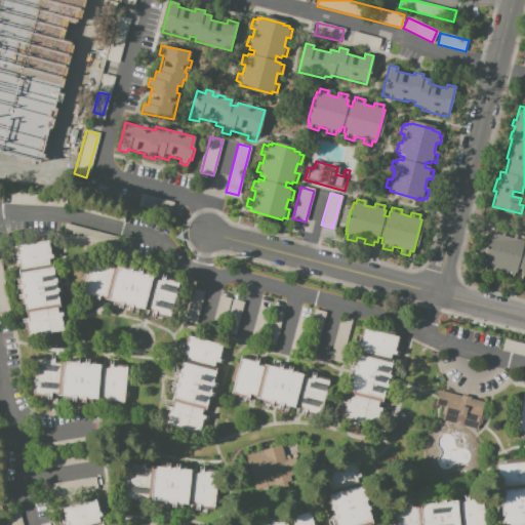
[(81,239),(94,243),(97,233),(83,230),(81,239)]
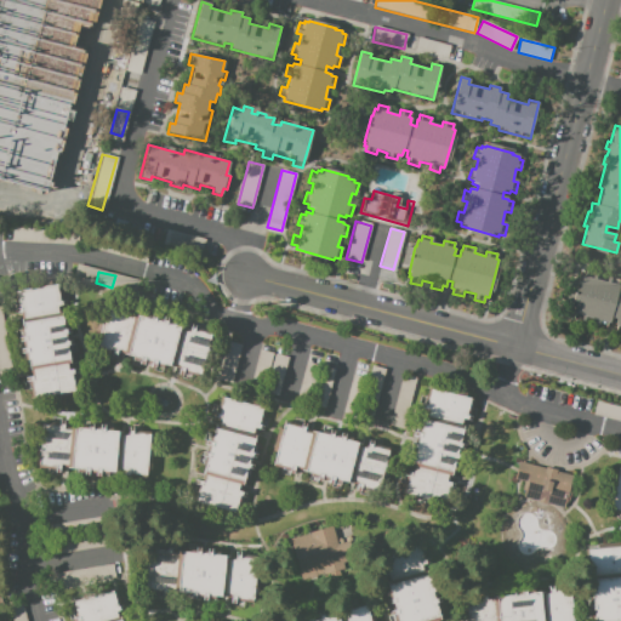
[(620,331),(616,330),(617,325),(615,324),(616,318),(613,317),(610,323),(607,322),(605,326),(594,324),(596,319),(586,317),(585,322),(574,318),(575,313),(573,313),(574,309),(573,308),(580,283),(581,283),(584,275),(586,277),(587,272),(597,274),(596,279),(608,281),(609,277),(620,279),(617,284),(620,285),(619,291),(620,291),(620,331)]
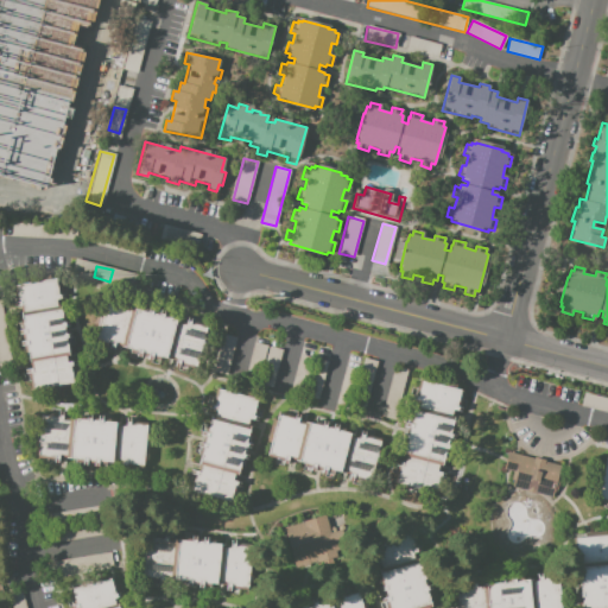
[(17,306),(13,306),(12,303),(16,303),(13,286),(56,279),(58,296),(62,295),(62,298),(59,298),(59,299),(61,310),(63,323),(67,322),(68,327),(63,327),(64,334),(69,334),(69,337),(65,339),(68,354),(65,355),(65,362),(73,361),(76,382),(29,391),(27,382),(23,382),(21,374),(25,373),(25,371),(32,368),(32,361),(29,361),(27,353),(24,353),(23,346),(20,346),(19,342),(21,342),(20,334),(18,335),(18,331),(20,330),(19,323),(23,322),(21,317),(20,306),(17,306)]
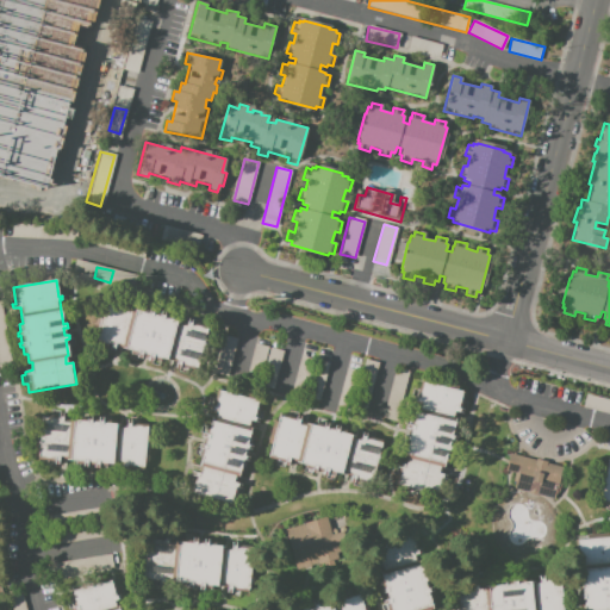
[(178,360),(170,358),(169,361),(160,358),(159,361),(151,359),(150,362),(148,361),(149,358),(141,356),(141,359),(136,358),(137,355),(130,353),(131,350),(122,348),(122,347),(116,344),(114,349),(113,349),(113,352),(109,350),(110,348),(99,344),(100,341),(94,338),(105,302),(125,307),(124,310),(131,312),(132,310),(148,315),(149,312),(153,313),(151,315),(160,317),(160,315),(163,315),(162,318),(180,323),(179,324),(186,327),(187,322),(191,323),(190,325),(206,329),(195,368),(176,362),(178,360)]
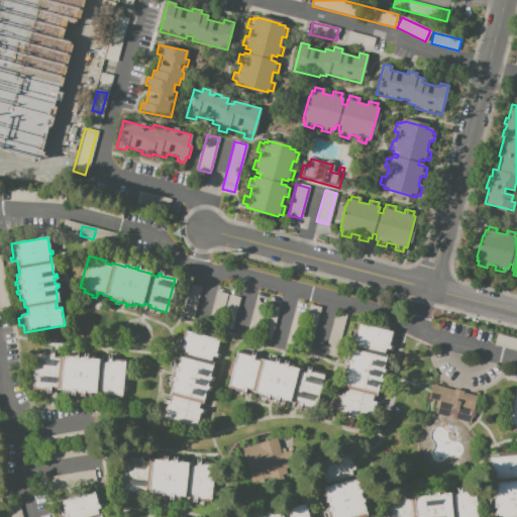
[(181,315),(191,318),(200,287),(189,284),(181,315)]
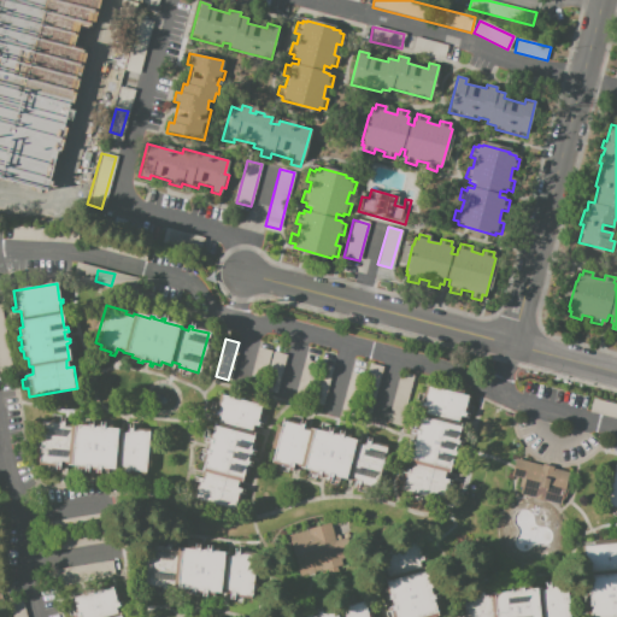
[(283,353),(254,348),(248,386),(277,391),(283,353)]
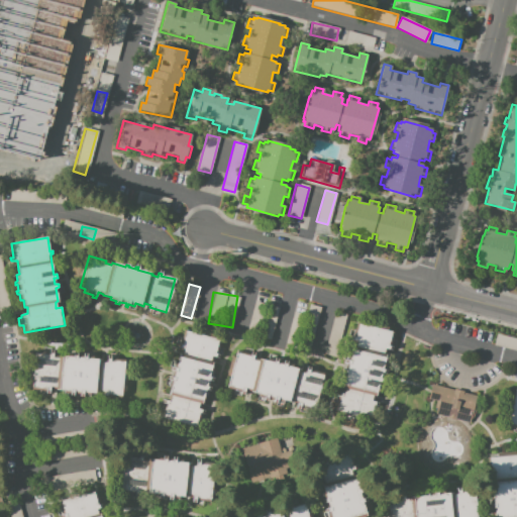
[(278,307),(253,301),(250,316),(263,319),(259,336),(270,338),(278,307)]
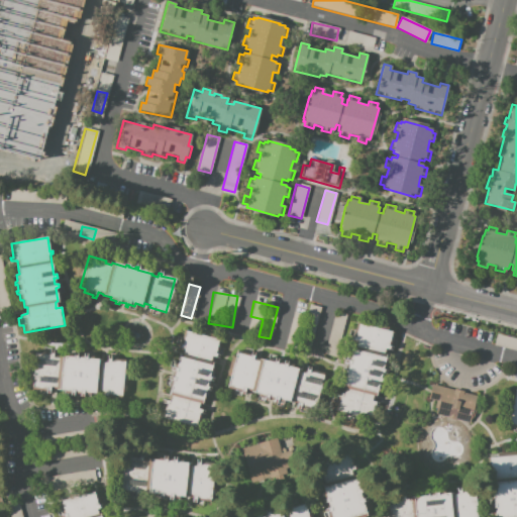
[(285,345),(310,349),(318,306),(308,304),(306,314),(291,311),(285,345)]
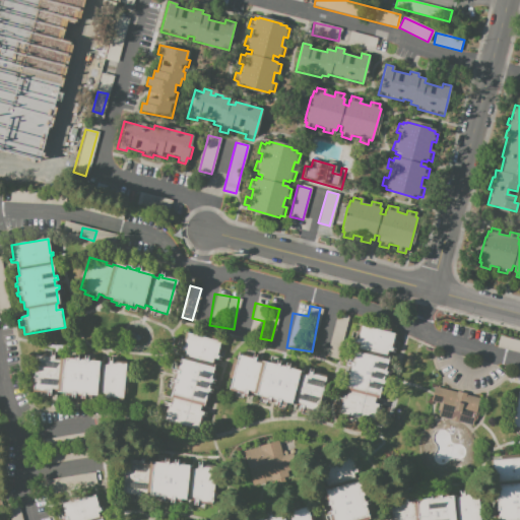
[(345,318),(333,316),(328,356),(339,359),(345,318)]
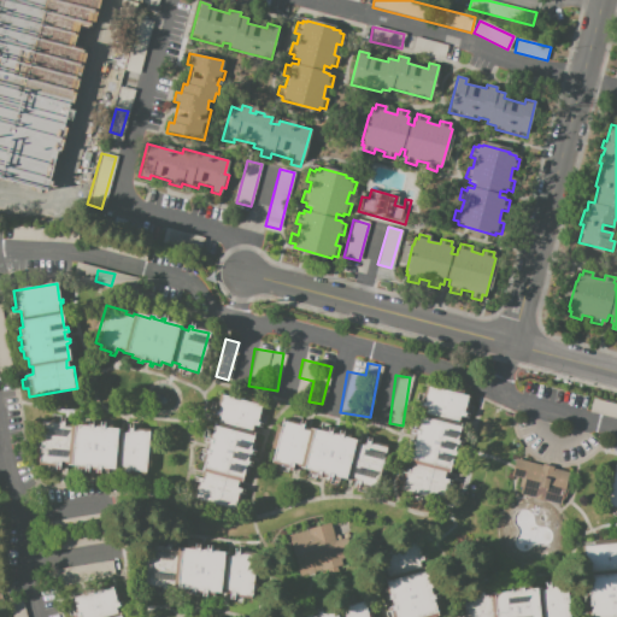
[(428,386),(466,395),(440,499),(401,489),(428,386)]
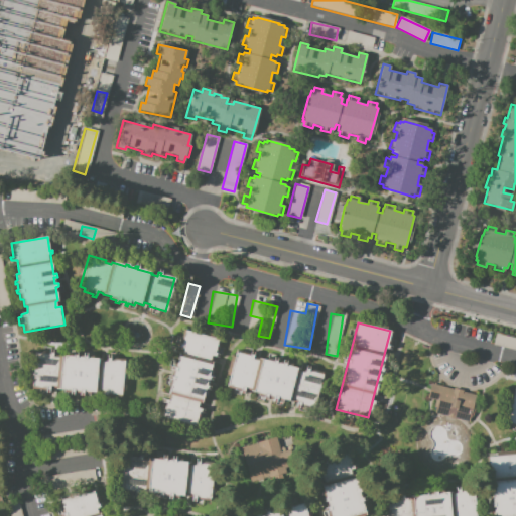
[(183,330),(222,341),(220,348),(223,349),(221,355),(218,354),(217,358),(215,357),(212,370),(217,372),(215,377),(212,377),(211,381),(209,380),(207,386),(209,386),(208,390),(211,391),(210,397),(205,396),(201,408),(207,410),(204,420),(200,419),(198,428),(159,418),(161,408),(158,407),(161,398),(164,399),(167,386),(164,385),(166,375),(172,376),(174,371),(168,369),(171,359),(172,359),(174,353),(176,347),(174,346),(177,336),(181,337),(183,330)]
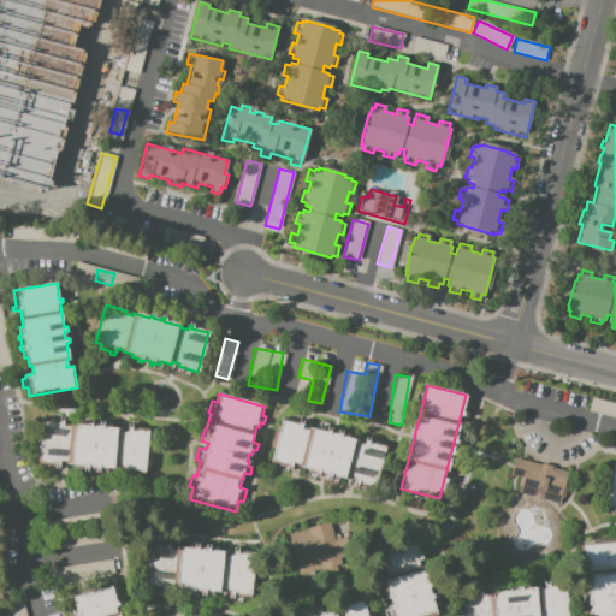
[(592,398),(615,404),(615,418),(588,412),(592,398)]
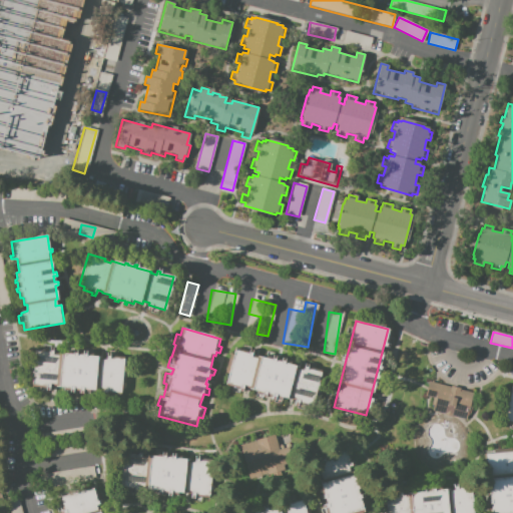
[(49,389),(48,391),(45,391),(45,389),(31,387),(34,351),(49,353),(49,350),(52,351),(52,353),(53,353),(52,355),(58,356),(58,354),(72,355),(73,352),(76,353),(76,355),(82,355),(82,352),(86,353),(86,356),(100,357),(99,359),(105,360),(105,356),(108,356),(108,358),(123,359),(121,392),(106,391),(106,392),(103,392),(103,389),(97,389),(97,390),(83,389),(82,394),(78,394),(78,389),(73,388),(73,394),(69,393),(69,388),(55,387),(55,386),(50,386),(50,389),(49,389)]
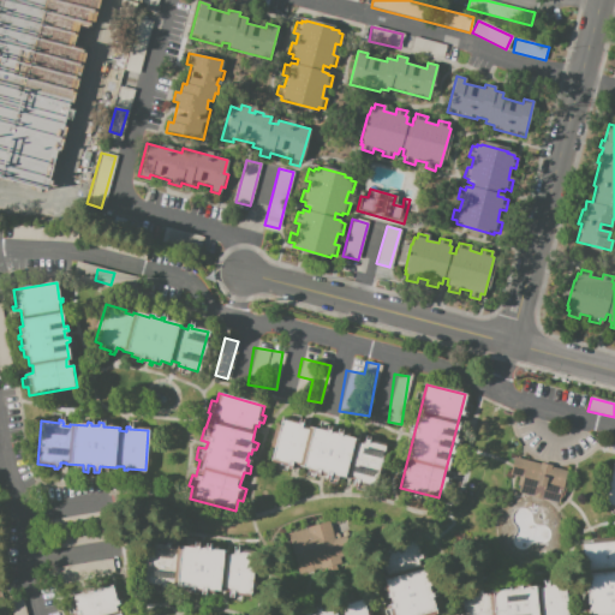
[(281,421),(297,424),(298,423),(302,424),(300,428),(308,430),(308,427),(324,431),(326,430),(329,431),(329,433),(336,434),(336,433),(341,434),(341,435),(359,440),(358,443),(363,445),(364,440),(369,441),(368,443),(384,447),(375,487),(353,482),(353,481),(338,476),(336,479),(306,472),(306,469),(291,465),(291,467),(270,463),(274,448),(269,447),(275,424),(280,425),(281,421)]
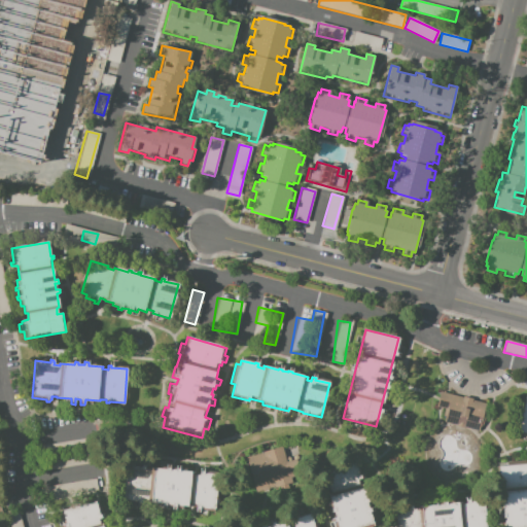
[(445,408),(435,406),(440,391),(462,397),(463,396),(472,399),(471,399),(486,403),(478,431),(444,422),(445,417),(443,416),(445,408)]
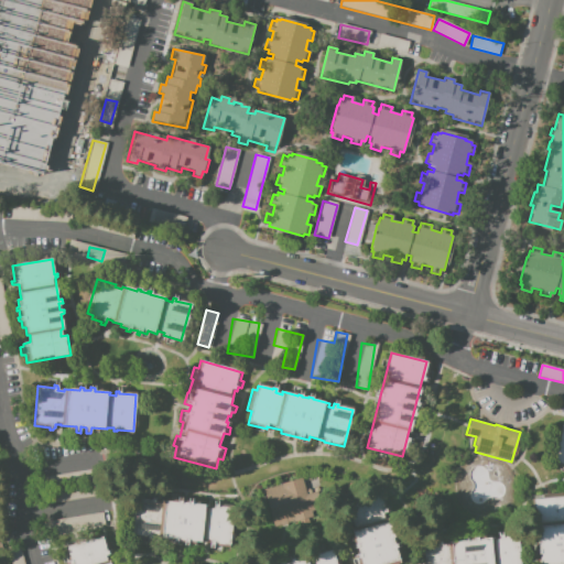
[(562,425),(563,425),(563,465),(552,463),(562,425)]
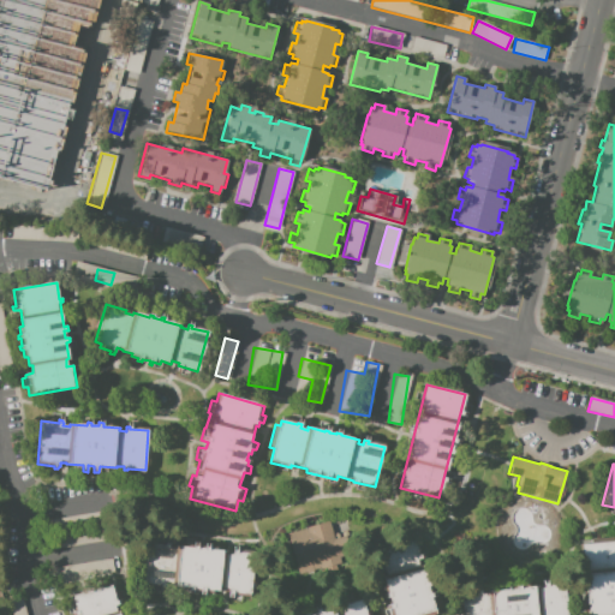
[(339,556),(340,562),(298,574),(287,533),(328,523),(333,539),(345,537),(348,555),(339,556)]
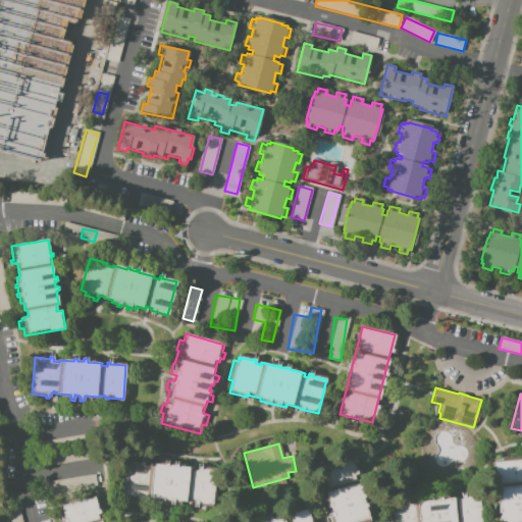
[(351,457),(355,470),(357,470),(358,474),(356,474),(361,493),(363,493),(364,497),(362,497),(364,504),(366,503),(367,507),(365,507),(369,521),(330,521),(329,517),(328,517),(327,514),(329,513),(327,508),(325,508),(324,505),(326,504),(324,498),(327,497),(323,483),(320,484),(316,467),(351,457)]
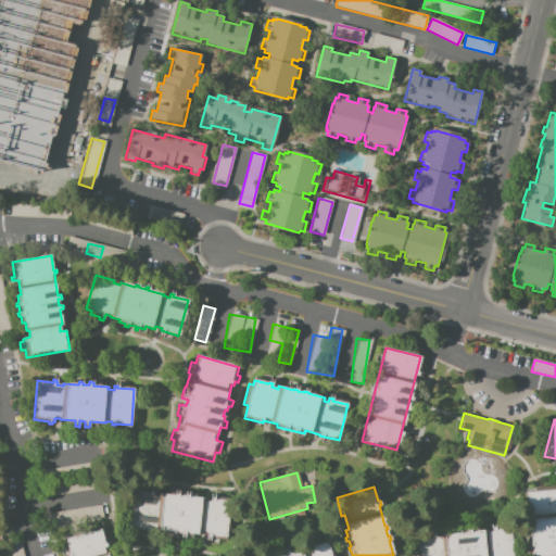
[(526,492),(555,489),(555,555),(530,555),(530,546),(528,547),(528,542),(529,542),(529,536),(527,536),(527,531),(529,531),(526,492)]
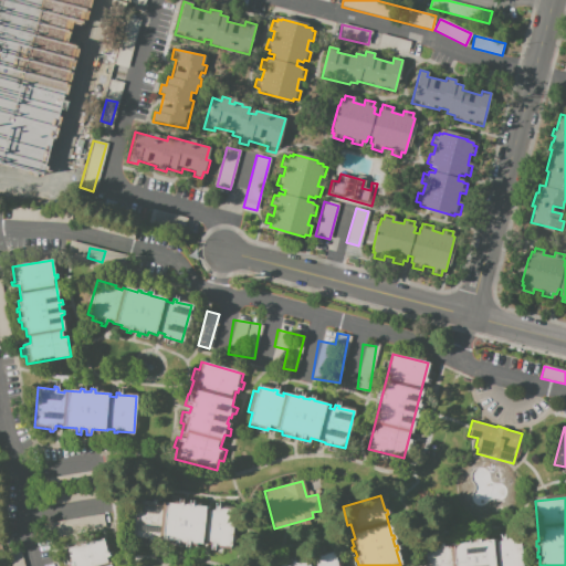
[(136,503),(138,503),(138,500),(152,501),(152,500),(156,500),(156,505),(161,505),(161,502),(178,504),(178,502),(181,503),(181,504),(188,505),(188,503),(192,504),(192,505),(208,506),(208,510),(215,511),(215,506),(233,509),(230,547),(215,546),(213,549),(210,548),(210,545),(195,544),(195,546),(187,546),(187,547),(182,547),(182,545),(177,545),(177,546),(174,546),(174,544),(165,544),(166,541),(154,540),(153,546),(140,545),(140,538),(133,537),(136,503)]
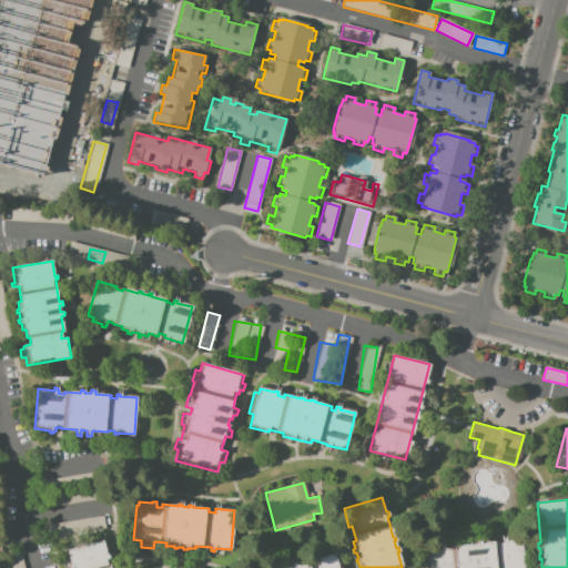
[(426,567),(425,549),(440,548),(440,546),(445,546),(445,548),(450,548),(449,546),(466,544),(466,543),(470,543),(470,544),(476,544),(476,541),(480,541),(480,543),(501,541),(500,539),(506,538),(506,540),(521,539),(523,567),(426,567)]
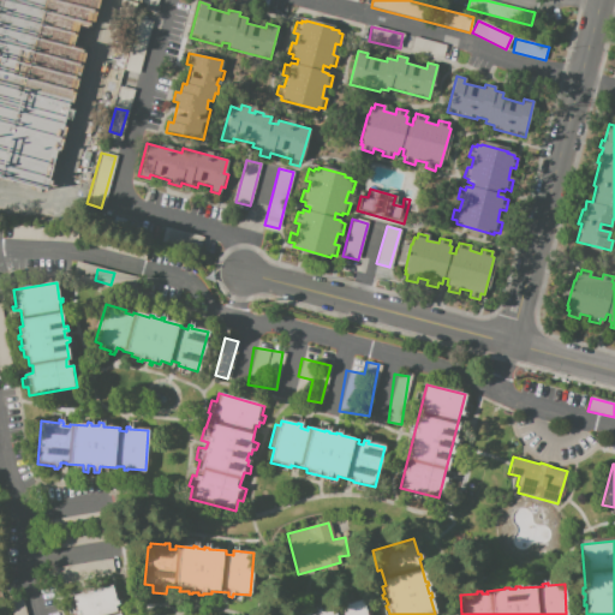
[(71,614),(71,613),(75,611),(70,597),(112,586),(115,601),(120,598),(123,604),(117,605),(118,611),(115,611),(117,614),(71,614)]
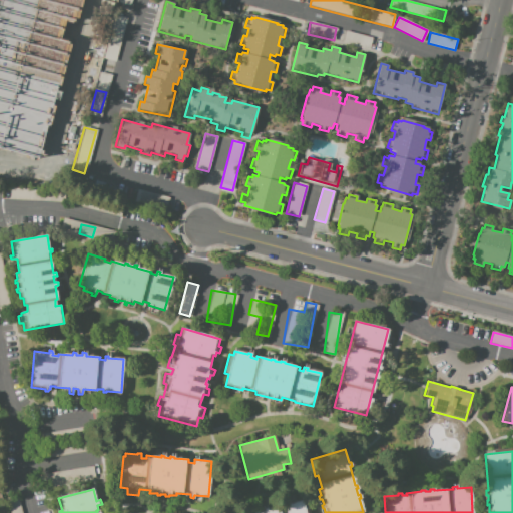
[(11,512),(8,500),(17,497),(21,512),(11,512)]
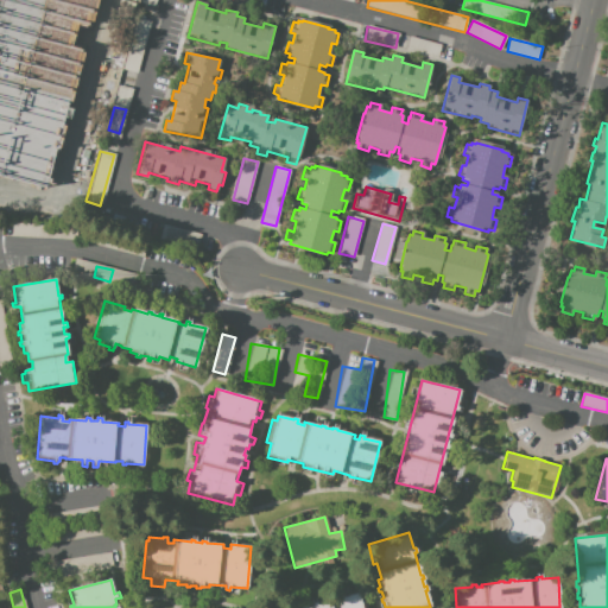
[(358,593),(361,607),(302,607),(301,607),(304,606),(305,607),(312,606),(311,603),(316,602),(316,605),(337,599),(337,596),(342,595),(342,596),(358,593)]
